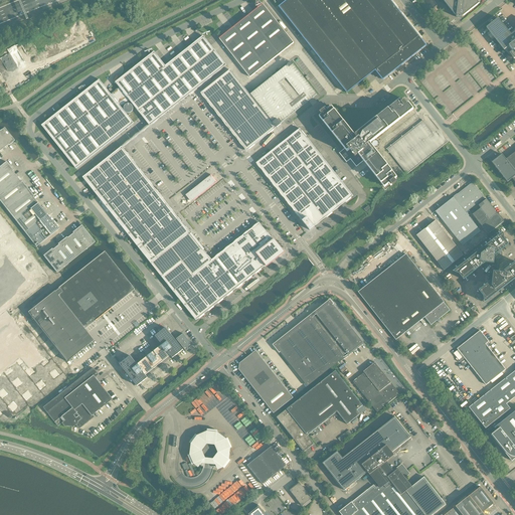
[(389,0),(288,0),(279,7),(347,93),(375,70),(378,73),(383,79),(425,45),(421,39),(389,0)]
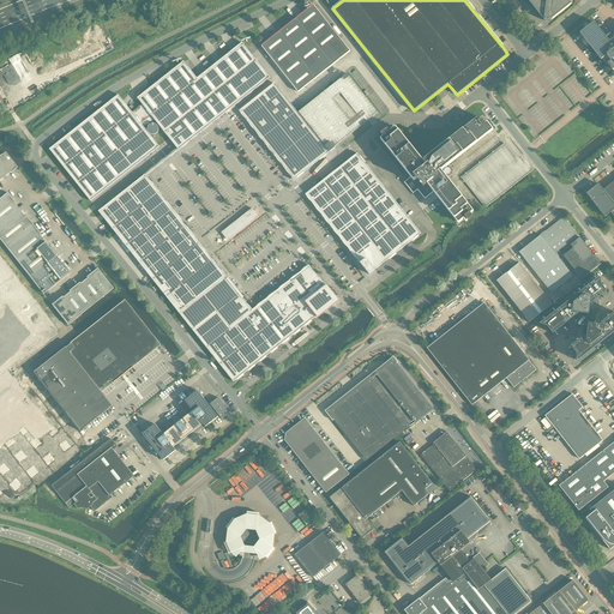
[(528,0),(543,19),(551,20),(571,4),(567,0),(528,0)]
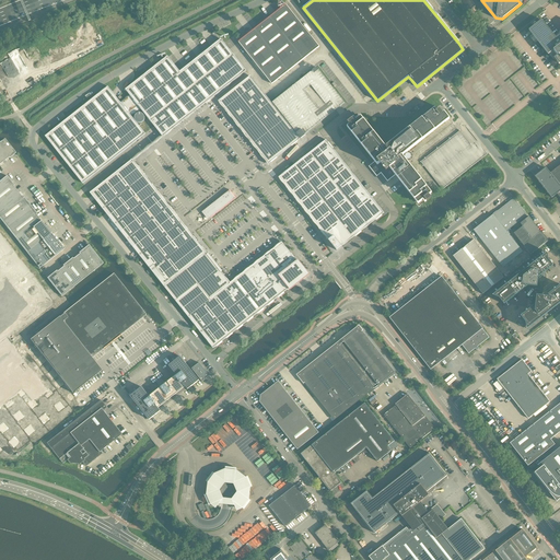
[(311,36),(286,4),(238,42),(271,84),(288,72),(288,71),(318,47),(311,36)]
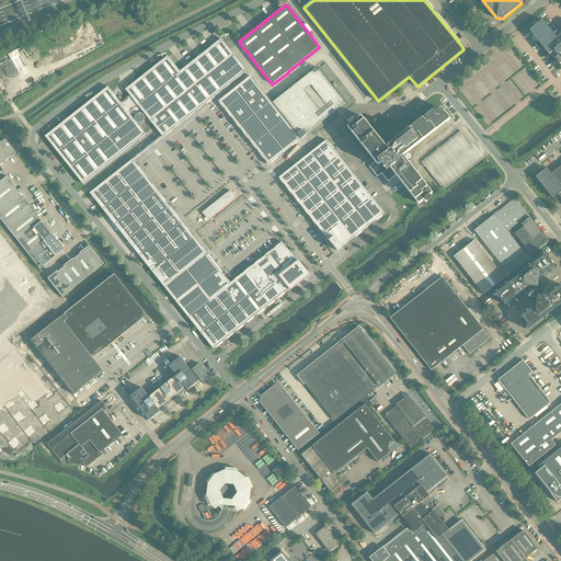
[(560,65),(560,63),(560,35),(557,38),(542,20),(530,31),(549,55),(554,50),(559,56),(554,58),(560,65)]
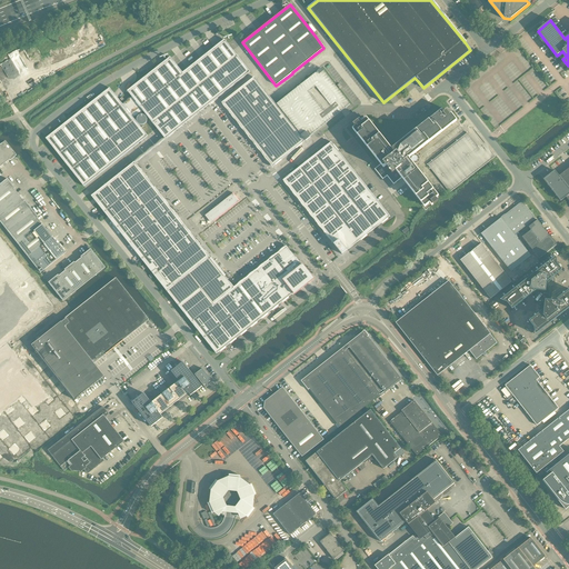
[(85,187),(147,137),(133,119),(143,111),(166,139),(250,72),(225,40),(182,73),(170,58),(128,91),(132,97),(122,105),(110,89),(47,139),(85,187)]
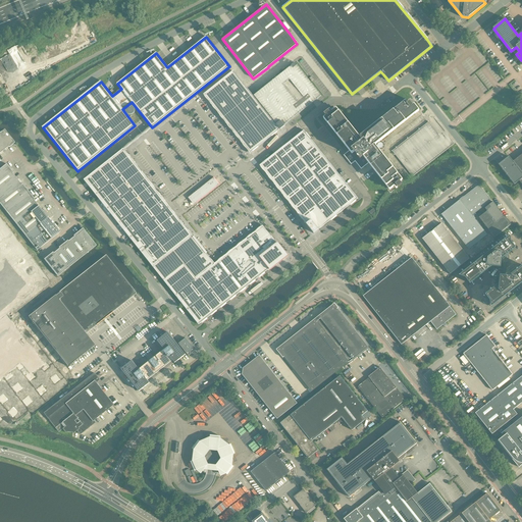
[(254,96),(280,128),(322,96),(296,63),(254,96)]
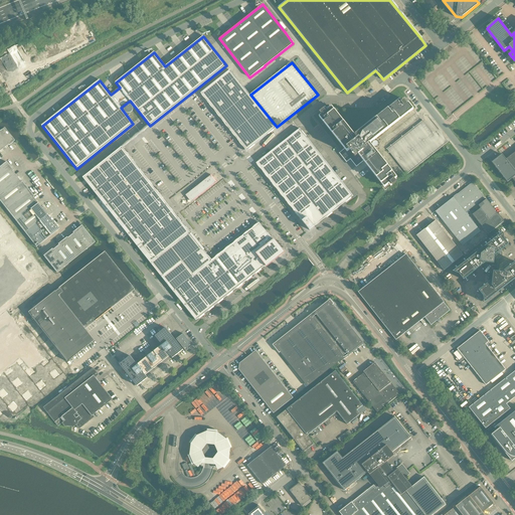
[(201,93),(246,151),(276,128),(230,70),(201,93)]
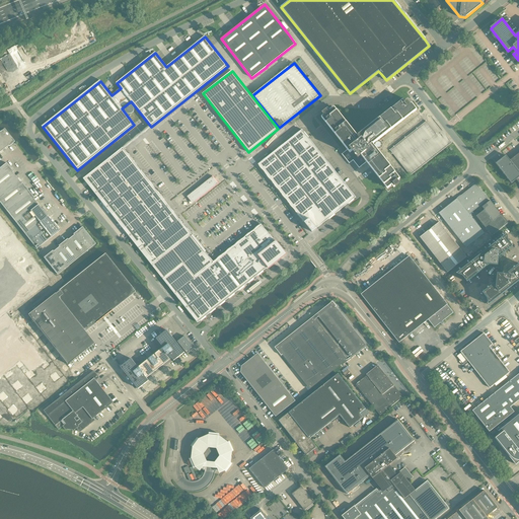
[(393,183),(395,186),(394,187),(395,187),(399,183),(397,180),(399,178),(373,146),(374,146),(373,145),(374,144),(374,143),(412,113),(413,114),(417,109),(412,103),(411,104),(408,100),(404,102),(402,100),(359,136),(359,135),(357,136),(356,135),(356,136),(335,108),(328,113),(326,110),(327,110),(326,109),(322,114),(324,117),(322,118),(349,150),(348,151),(350,153),(351,152),(355,157),(354,158),(360,166),(362,164),(361,163),(364,161),(365,161),(366,161),(387,188),(393,183)]
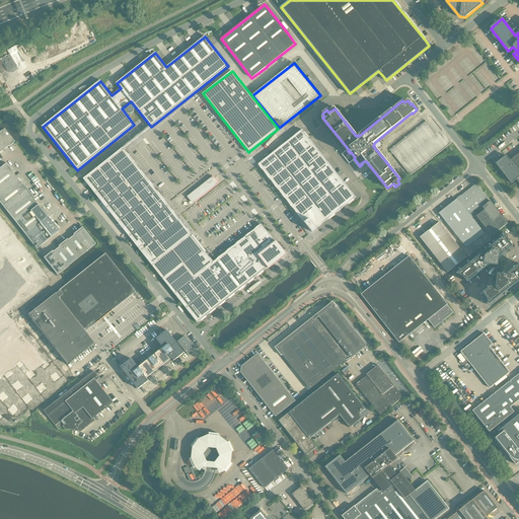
[(432,118),(390,150),(411,175),(452,143),(432,118)]
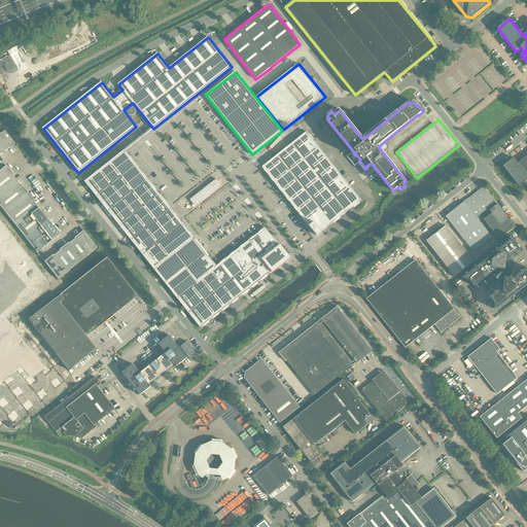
[(4,132),(0,133),(0,146),(4,151),(8,148),(8,149),(14,144),(4,132)]
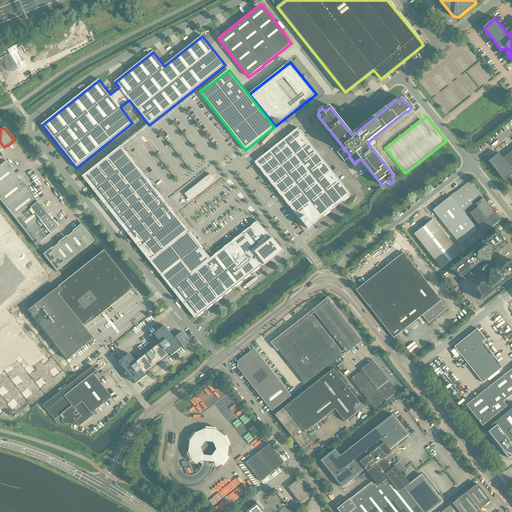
[(300,220),(308,229),(313,225),(312,225),(351,195),(298,128),(255,162),(300,220)]
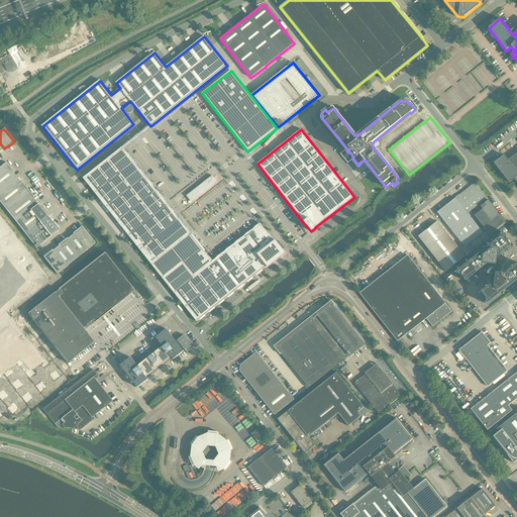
[(171,288),(197,321),(266,267),(268,268),(286,253),(275,240),(274,241),(260,224),(249,232),(212,262),(183,224),(183,223),(137,168),(122,147),(112,156),(84,178),(163,278),(171,288)]
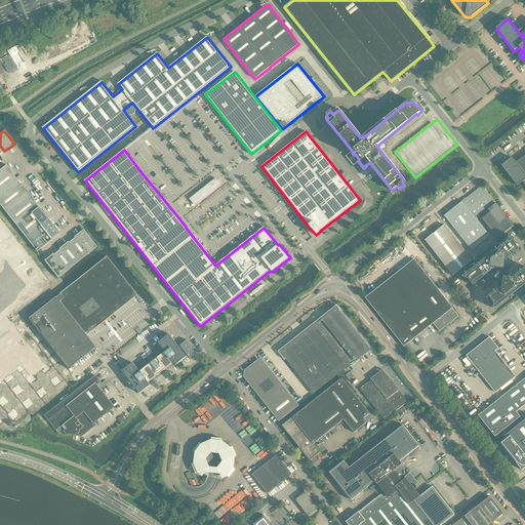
[(506,162),(501,166),(506,170),(506,171),(509,175),(510,176),(513,179),(513,180),(514,180),(517,186),(521,183),(524,187),(524,155),(516,162),(512,158),(508,161),(506,162)]
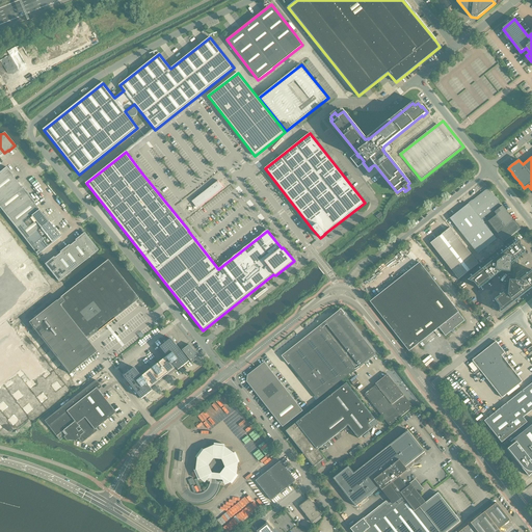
[(0,171),(0,195),(17,183),(12,177),(14,176),(6,167),(0,171)]
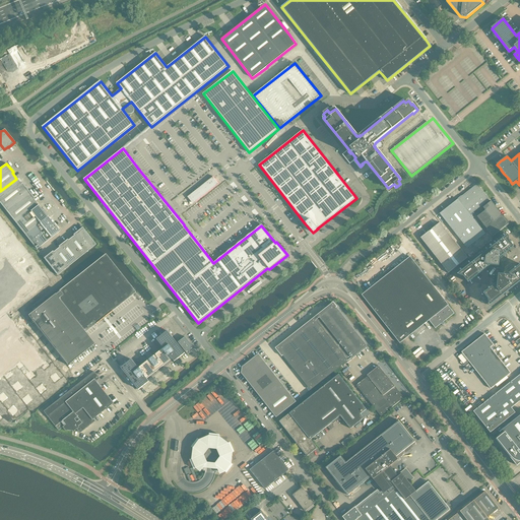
[(213,178),(191,195),(196,201),(218,184),(213,177),(213,178)]
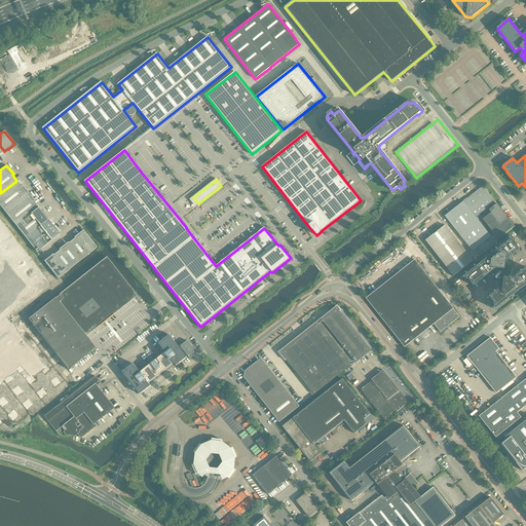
[(0,193),(0,205),(5,212),(29,193),(23,186),(22,186),(16,181),(0,193)]
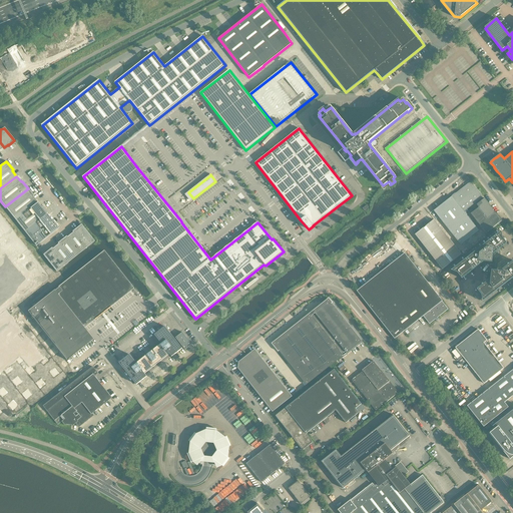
[(464,211),(483,196),(471,181),(434,210),(461,245),(479,230),(464,211)]
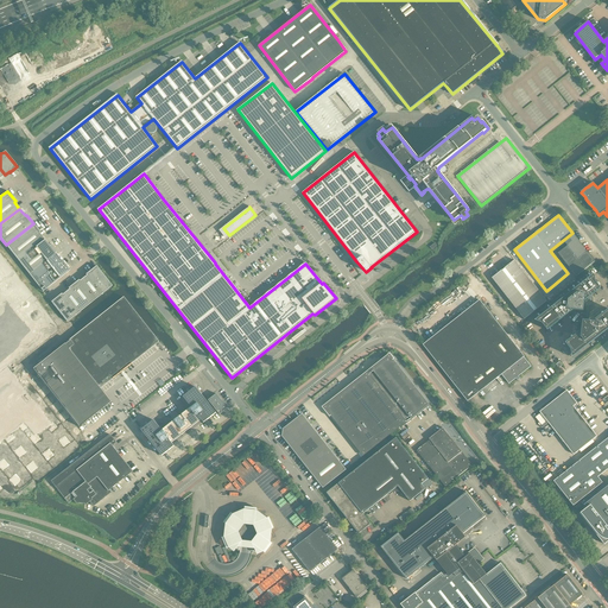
[(6,245),(18,260),(44,240),(39,233),(33,223),(6,245)]
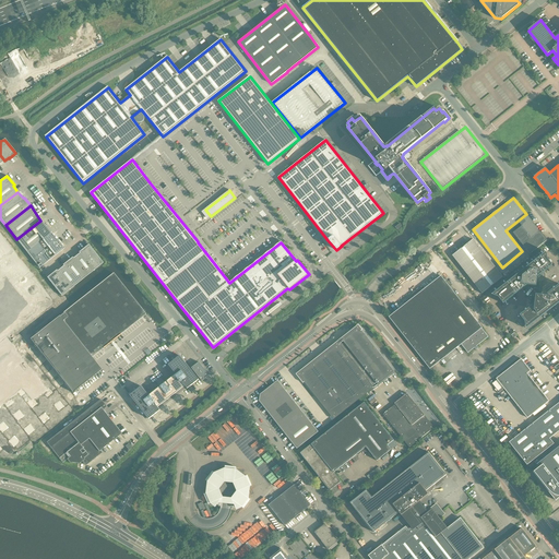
[(522,226),(516,230),(514,227),(511,230),(530,254),(547,240),(539,232),(537,229),(537,228),(528,216),(520,223),(522,226)]
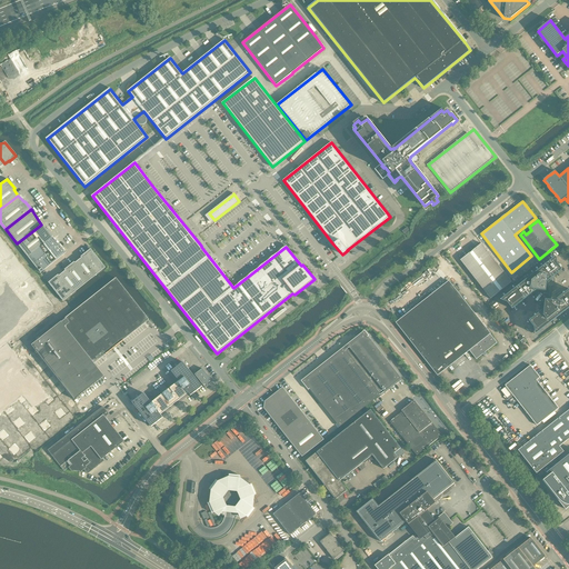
[(17,243),(27,257),(51,238),(51,237),(52,237),(47,230),(46,231),(41,225),(17,243)]
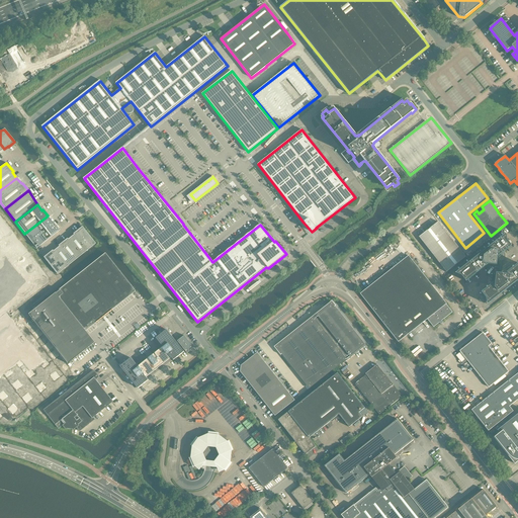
[(0,322),(7,317),(18,309),(18,308),(44,288),(33,275),(44,267),(0,212),(0,322)]
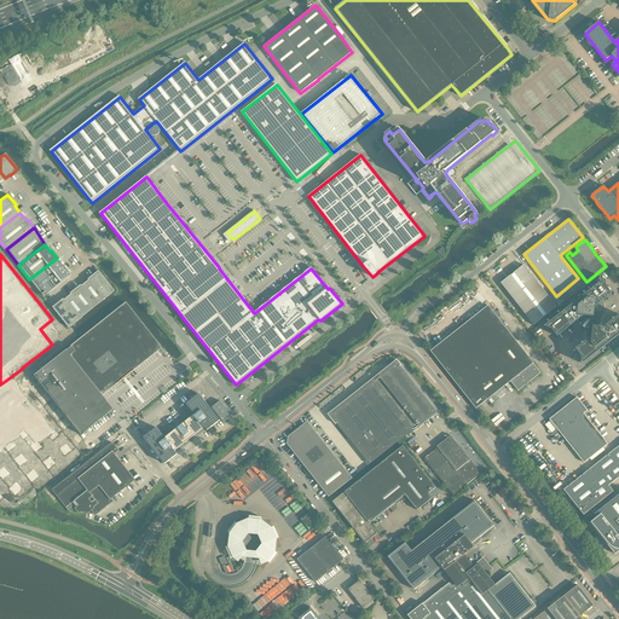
[(56,259),(29,279),(44,298),(71,275),(63,265),(62,265),(56,259)]
